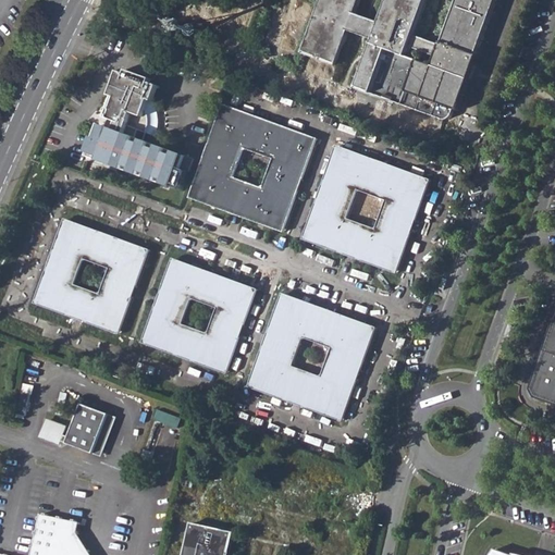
[(336,64),(352,24),(375,33),(356,86),(371,91),(370,94),(441,119),(444,119),(447,116),(449,114),(452,109),(468,64),(473,66),(477,58),(475,57),(495,0),(457,0),(442,46),(444,47),(443,49),(414,38),(427,0),(387,0),(379,26),(355,17),(359,0),(320,0),(301,51),(336,64)]
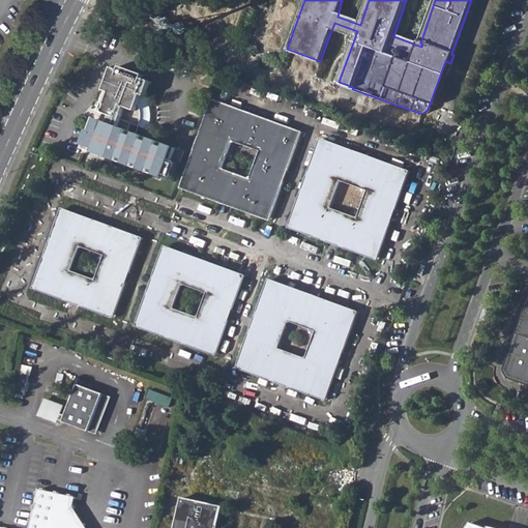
[(179,35),(197,34),(196,18),(178,19),(179,35)]
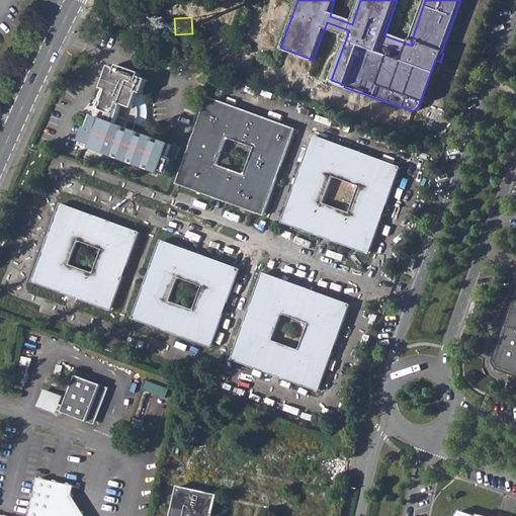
[(420,101),(424,103),(440,62),(435,60),(420,101)]
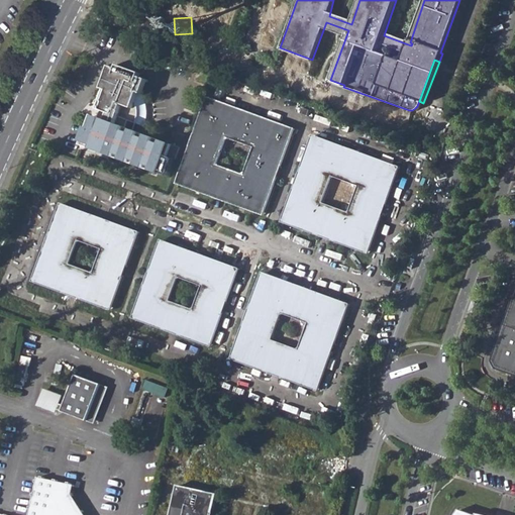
[(99,111),(95,118),(85,130),(79,144),(160,175),(170,145),(132,131),(125,128),(128,120),(135,123),(136,118),(136,113),(136,107),(135,103),(138,93),(140,94),(145,80),(138,77),(139,74),(117,65),(116,69),(109,66),(93,108),(99,111)]
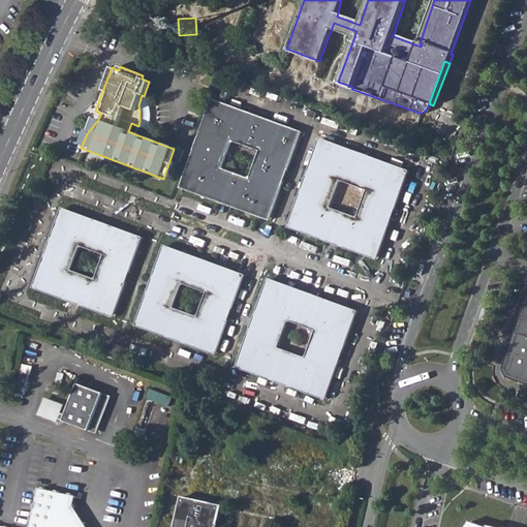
[(140,121),(138,126),(148,128),(148,125),(149,120),(149,117),(149,112),(148,107),(147,103),(146,101),(145,98),(144,96),(142,95),(138,105),(140,110),(140,116),(140,121)]
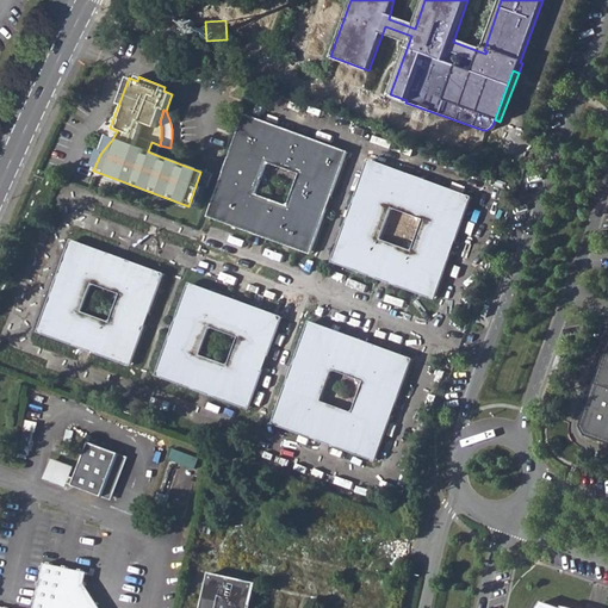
[(206,210),(209,217),(252,233),(253,228),(264,231),(262,236),(301,252),(309,248),(323,208),(318,205),(322,196),(328,197),(343,155),(339,148),(299,132),(298,137),(287,134),(290,129),(249,115),(241,117),(225,159),(230,161),(227,171),(221,169),(206,210)]
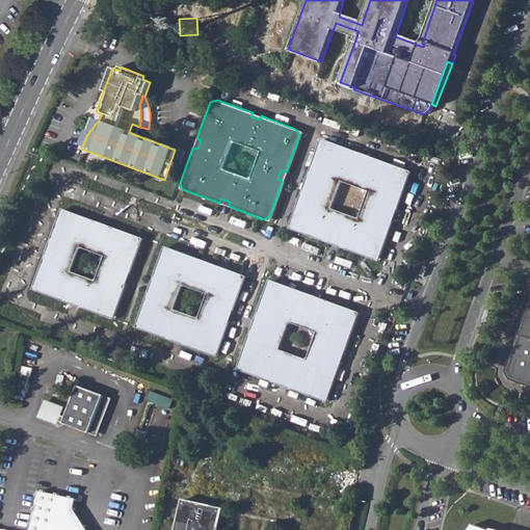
[(307,115),(315,118),(317,113),(309,109),(307,115)]
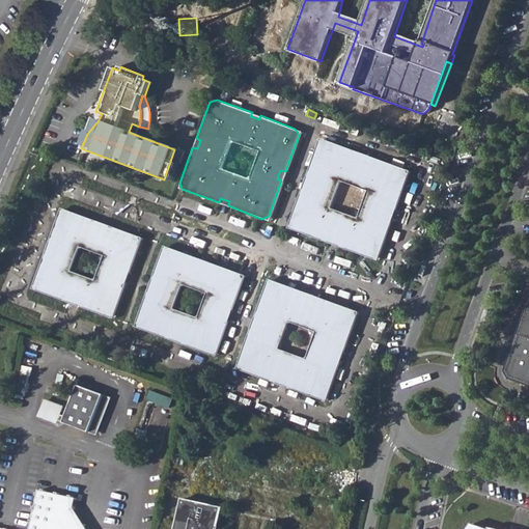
[(92,119),(87,134),(98,121),(92,119)]
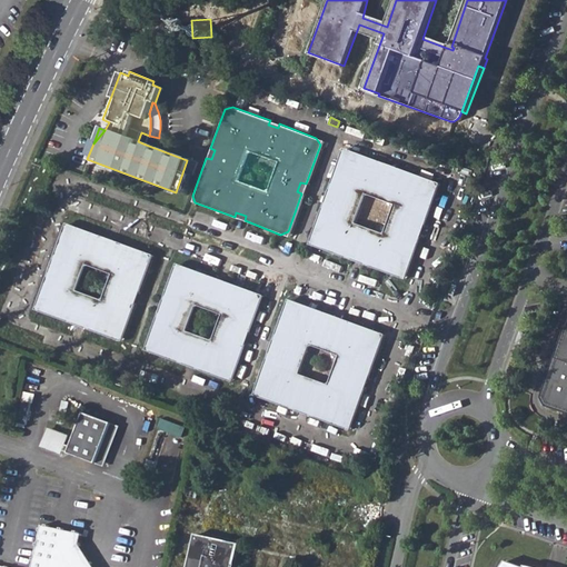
[(138,141),(146,145),(149,136),(141,132),(138,141)]
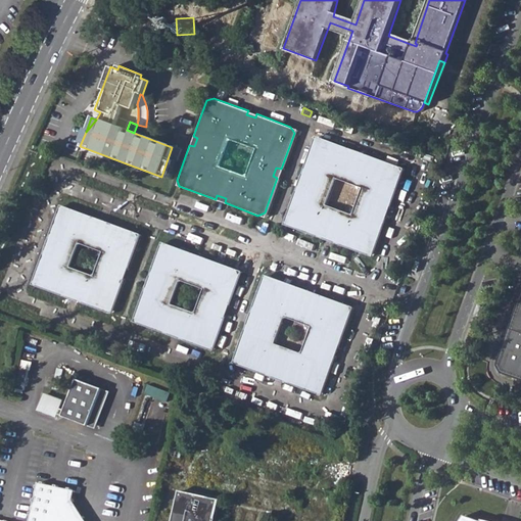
[(285,218),(287,225),(322,238),(324,234),(332,237),(330,241),(367,254),(371,252),(384,217),(380,215),(383,205),(388,207),(400,173),(397,167),(364,153),(363,157),(353,153),(354,150),(321,138),(315,140),(301,175),(305,177),(302,186),(298,184),(285,218)]
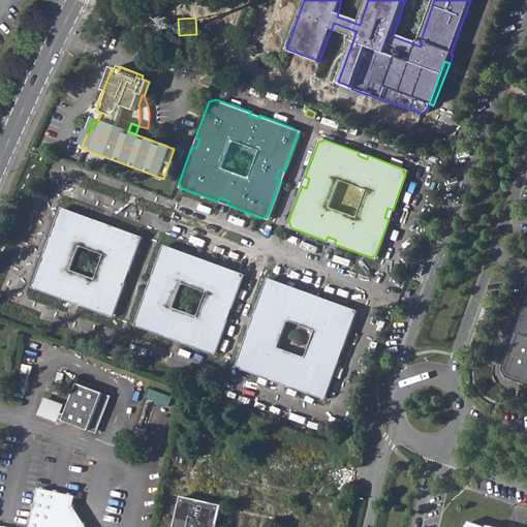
[(32,282),(34,288),(65,299),(67,295),(76,299),(75,303),(107,314),(114,312),(124,282),(121,280),(124,271),(128,272),(141,240),(137,236),(105,223),(103,227),(93,224),(95,219),(64,208),(59,211),(48,242),(52,243),(48,253),(43,252),(32,282)]
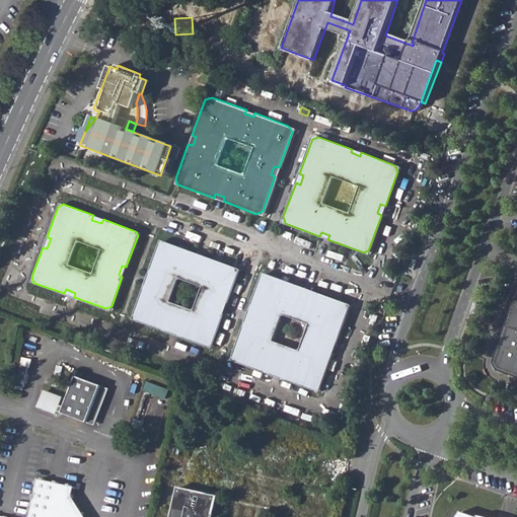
[(377,213),(381,215),(385,206),(380,204),(377,213)]
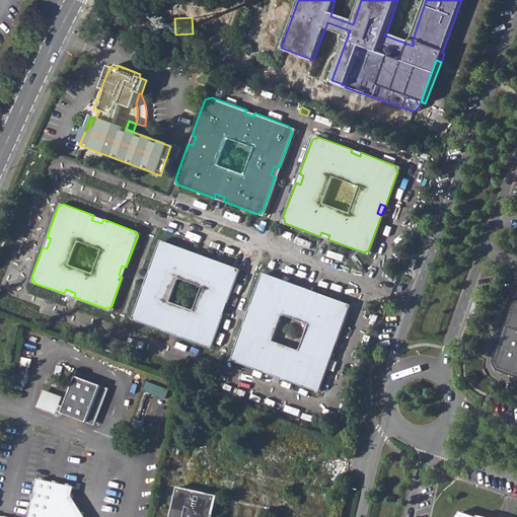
[(91,220),(101,223),(103,219),(93,215),(91,220)]
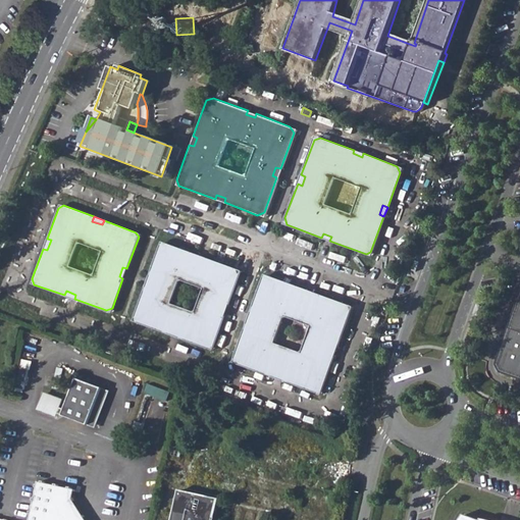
[(43,249),(47,250),(51,240),(47,239),(43,249)]
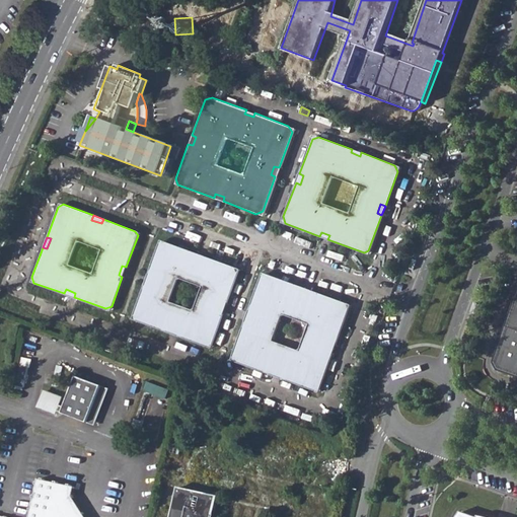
[(132,314),(134,319),(165,330),(166,326),(176,330),(175,335),(205,346),(211,343),(222,313),(218,311),(222,302),(226,303),(236,273),(234,267),(203,255),(202,260),(193,255),(194,252),(163,241),(158,243),(147,274),(151,276),(148,285),(143,284),(132,314)]
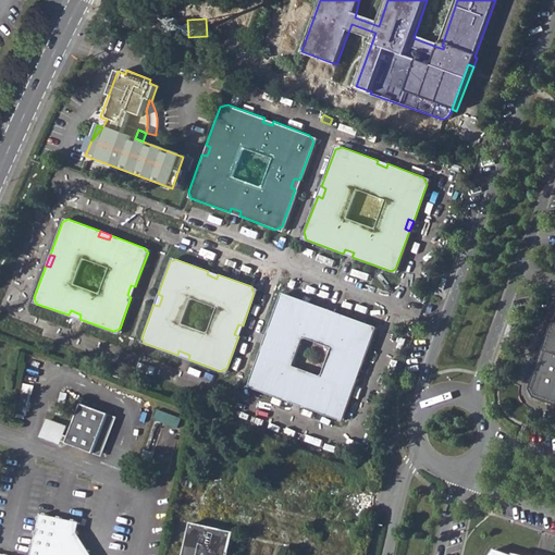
[(247,381),(250,386),(288,401),(291,396),(300,399),(298,404),(335,418),(342,415),(355,379),(350,377),(355,367),(359,368),(373,330),(370,324),(333,310),(332,313),(322,310),(323,306),(284,293),(279,295),(264,333),(270,334),(266,345),(261,343),(247,381)]
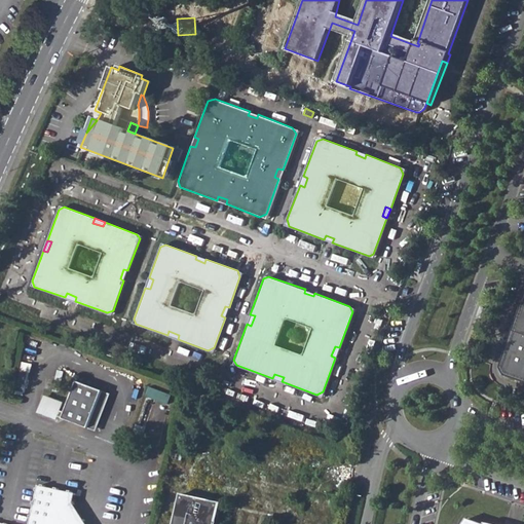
[(502,375),(523,382),(523,294),(498,366),(502,375)]
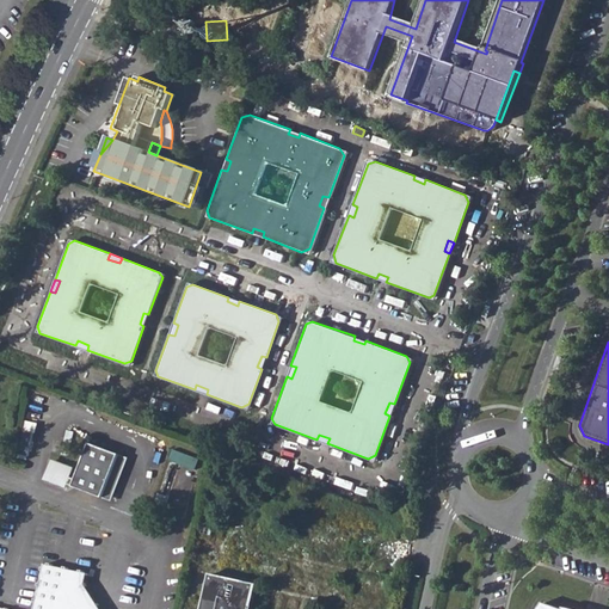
[(123,411),(131,413),(134,406),(125,404),(123,411)]
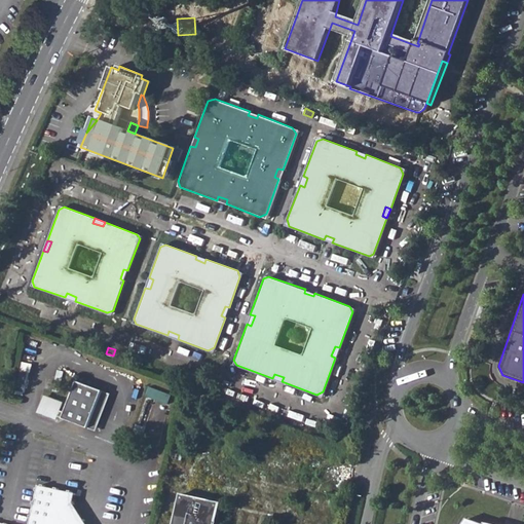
[(50,388),(55,390),(61,368),(55,366),(50,388)]
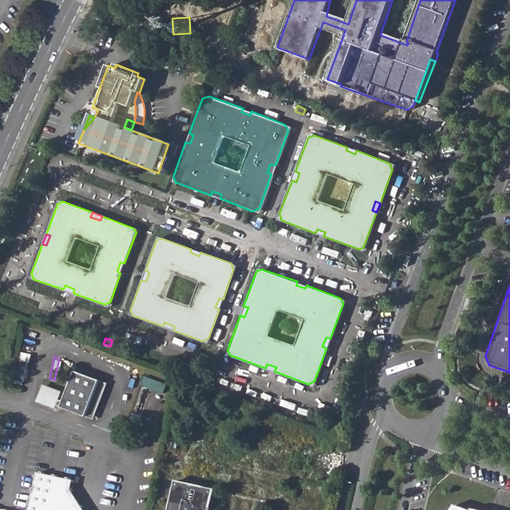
[(100,380),(75,370),(61,407),(86,416),(100,380)]
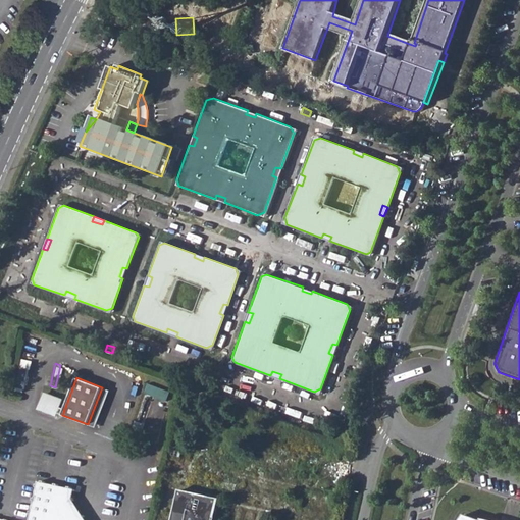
[(167,398),(170,388),(148,381),(145,391),(167,398)]
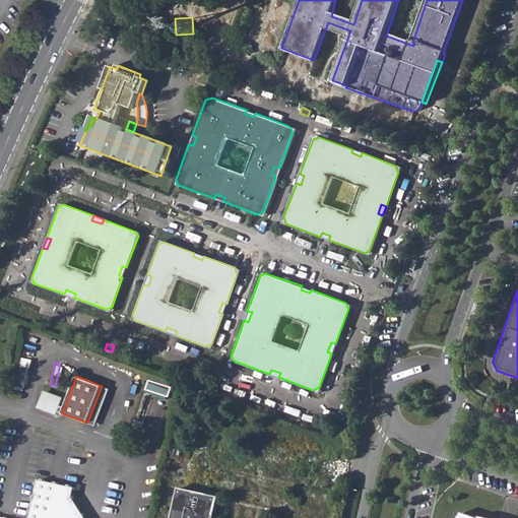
[(109,388),(102,386),(87,423),(94,426),(109,388)]
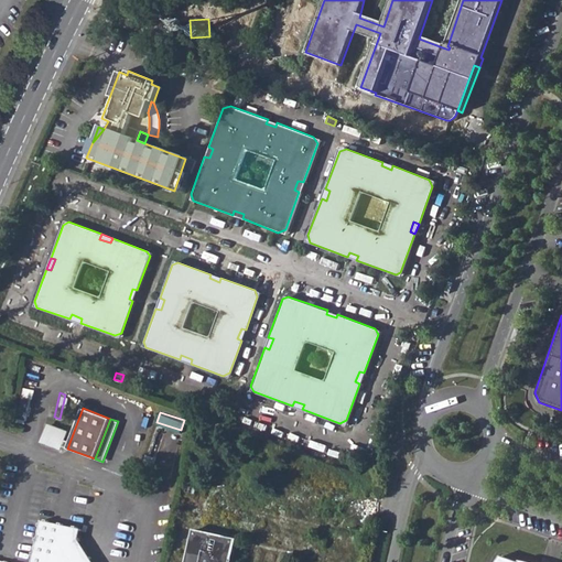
[(39,443),(52,446),(57,425),(44,422),(39,443)]
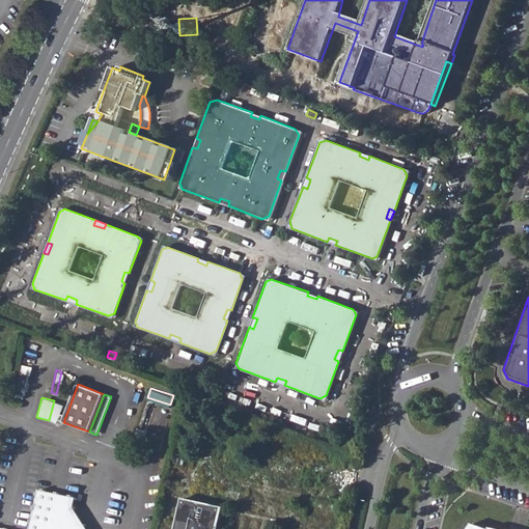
[(0,528),(89,528),(76,507),(78,498),(39,490),(30,528),(12,528),(0,526),(0,528)]
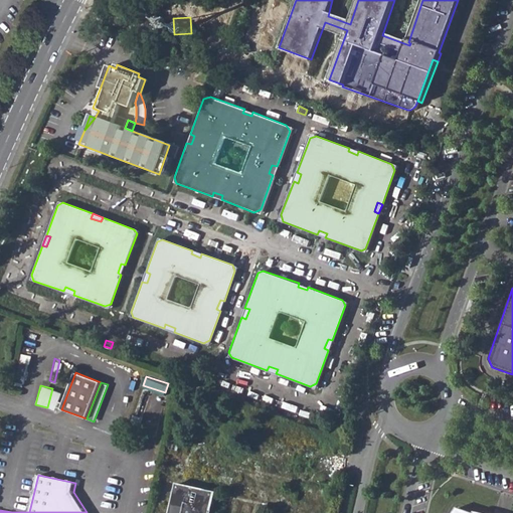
[(209,512),(214,491),(177,482),(169,512),(209,512)]
